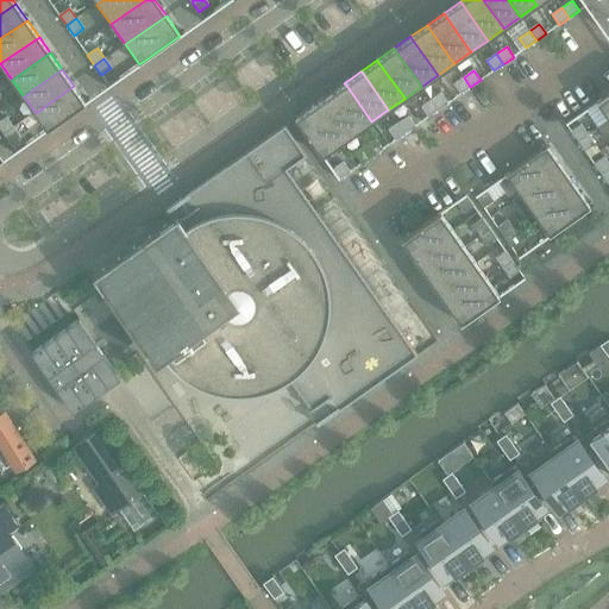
[(464,77),(453,85),(460,94),(470,87),(464,77)]
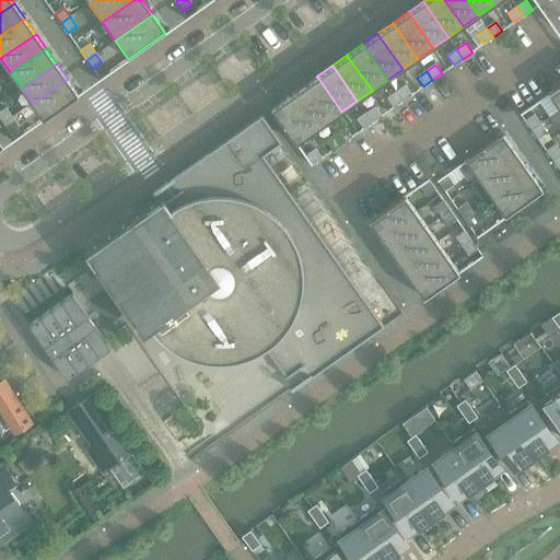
[(316,77),(302,88),(326,123),(341,112),(317,77),(316,77)]
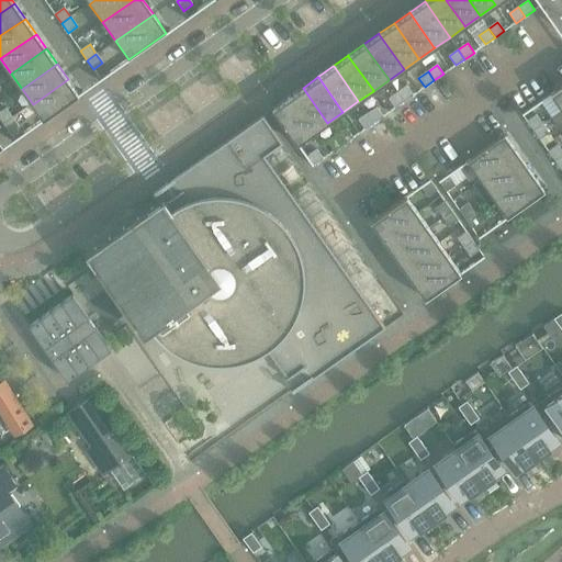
[(79,94),(68,79),(33,104),(43,120),(79,94)]
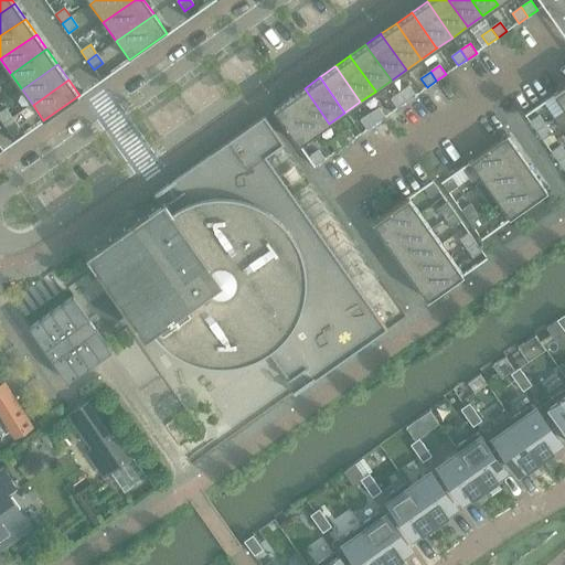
[(409,86),(400,93),(406,102),(415,95),(409,86)]
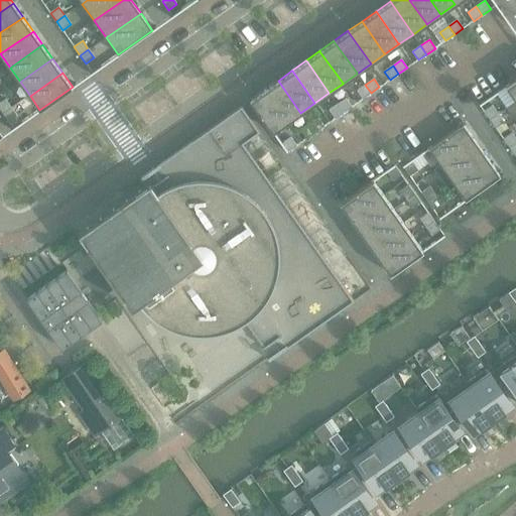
[(506,87),(515,101),(515,100),(515,79),(506,87)]
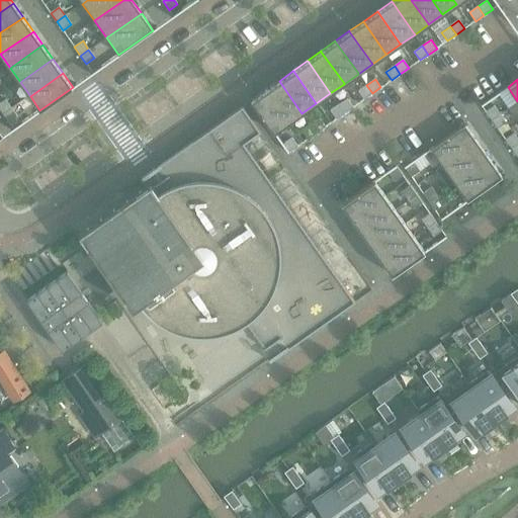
[(279,81),(265,90),(265,91),(287,122),(288,123),(301,113),(279,81)]
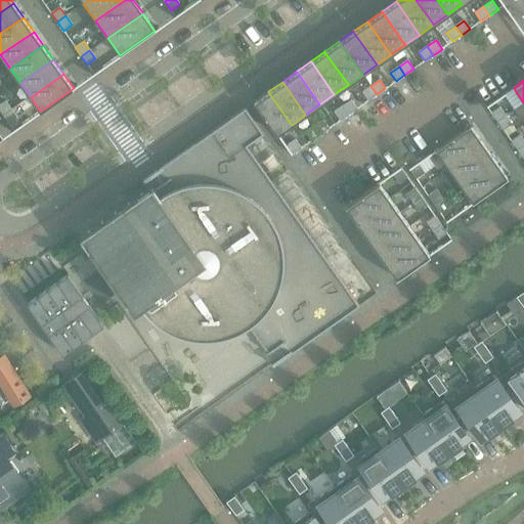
[(370,86),(362,92),(368,100),(377,94),(370,86)]
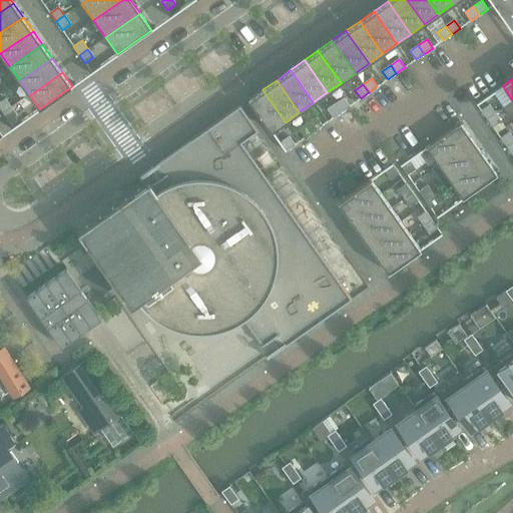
[(263,89),(248,99),(272,132),(286,122),(285,121),(263,90),(263,89)]
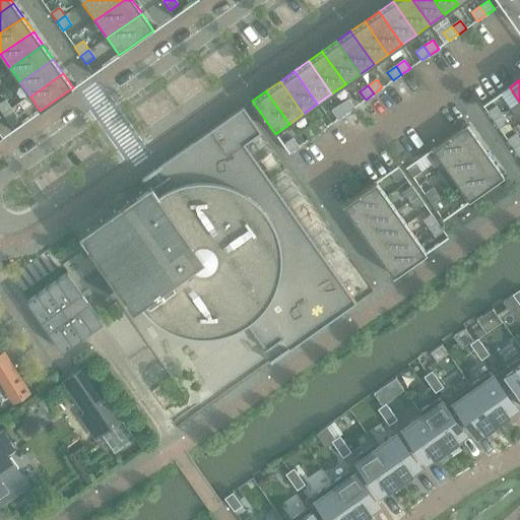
[(5,100),(0,104),(0,110),(3,115),(11,109),(5,100)]
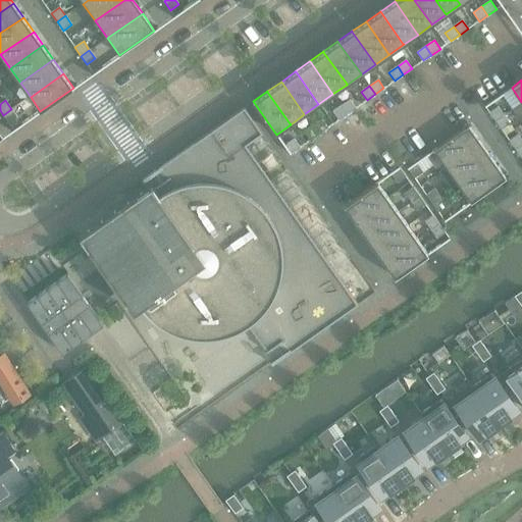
[(350,100),(342,105),(348,114),(356,108),(350,100)]
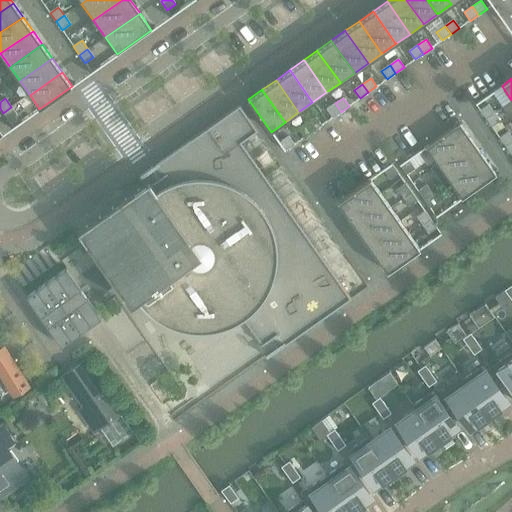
[(335,103),(326,109),(332,118),(341,112),(335,103)]
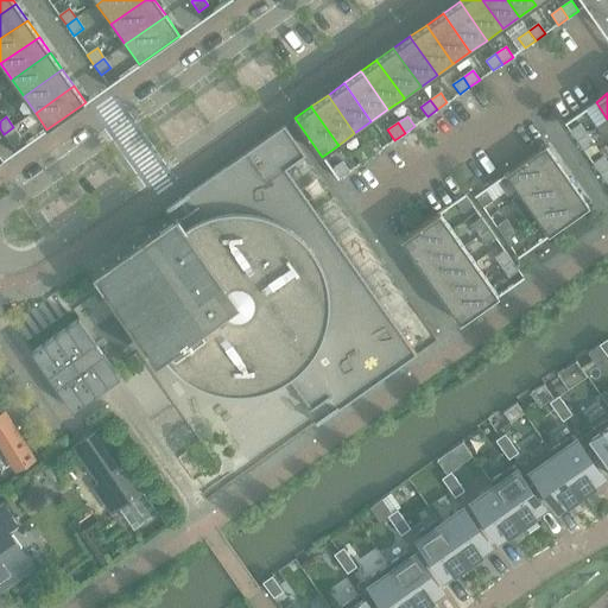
[(166,213),(170,219),(165,223),(93,274),(156,362),(164,356),(168,360),(166,361),(168,361),(171,366),(176,372),(179,374),(184,378),(189,381),(192,384),(197,386),(202,388),(209,391),(216,392),(222,393),(230,394),(238,396),(244,394),(249,394),(257,393),(263,392),(268,390),(274,387),(280,385),(284,384),(290,379),(317,419),(315,422),(317,424),(417,354),(286,169),(306,156),(285,125),(165,209),(168,211),(166,213)]
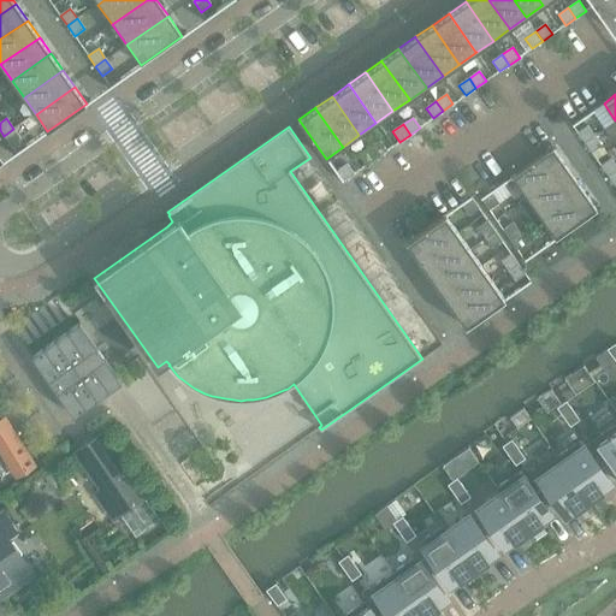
[(578,132),(585,143),(594,136),(587,126),(578,132)]
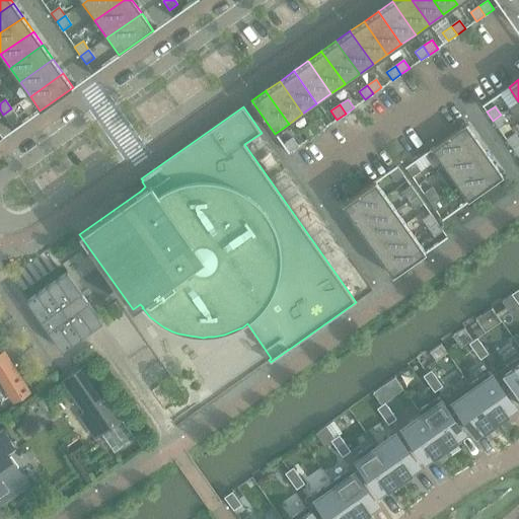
[(11,108),(3,115),(9,123),(17,117),(11,108)]
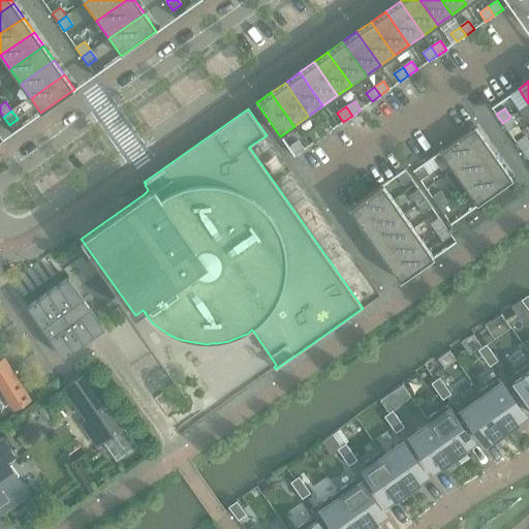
[(510,117),(502,123),(508,131),(517,125),(510,117)]
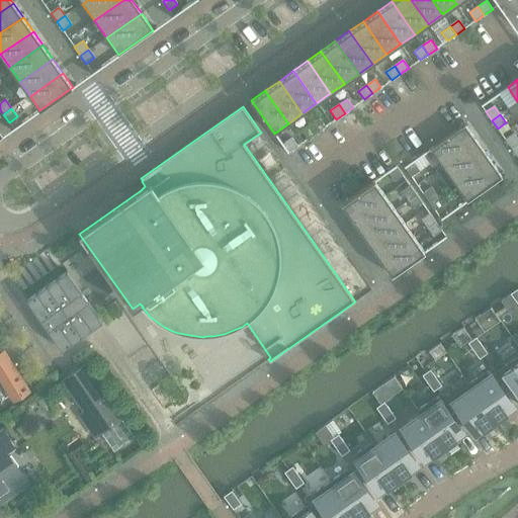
[(320,118),(311,124),(317,133),(325,126),(320,118)]
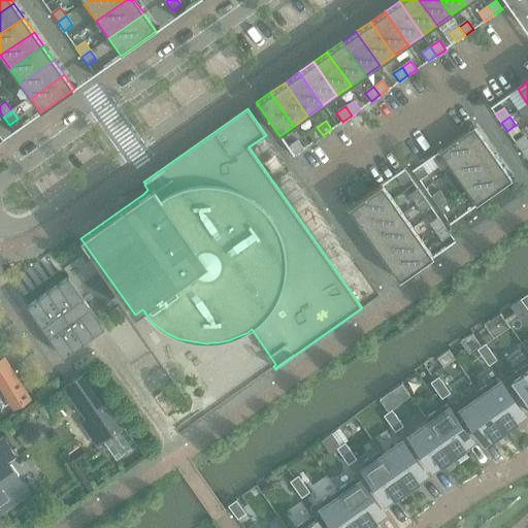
[(317,127),(308,133),(315,141),(323,135),(317,127)]
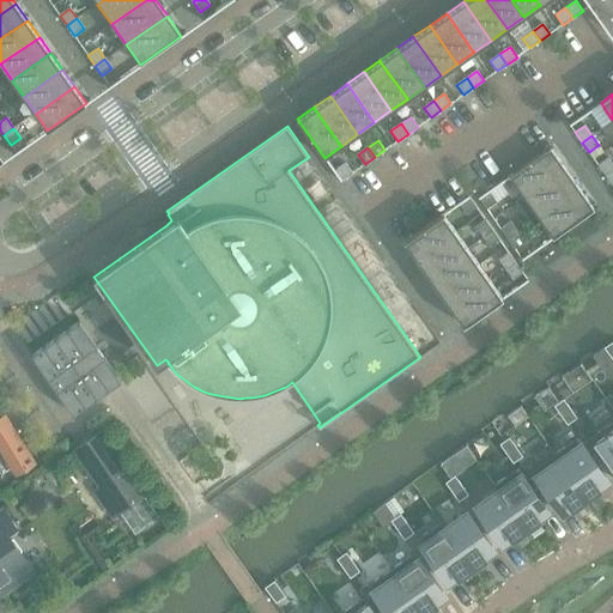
[(551,149),(551,147),(509,176),(523,196),(565,168),(551,149)]
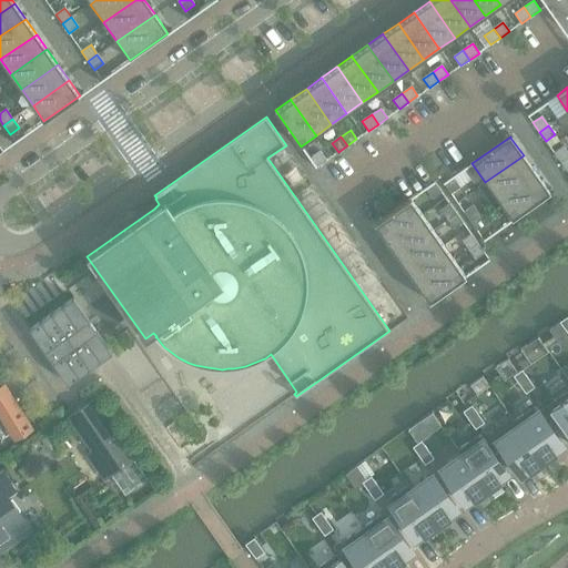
[(554,153),(560,162),(567,156),(567,153),(564,146),(554,153)]
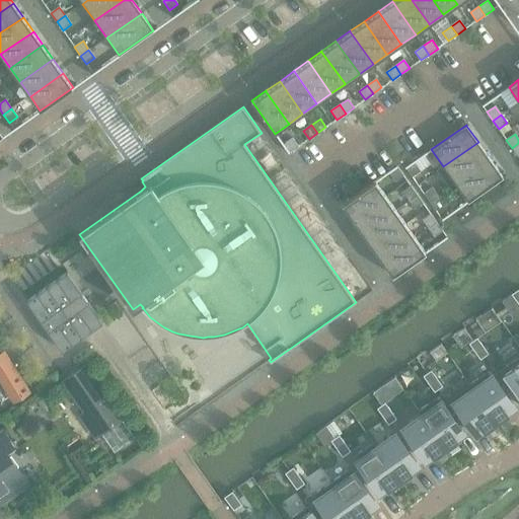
[(284,144),(290,153),(298,147),(292,138),(284,144)]
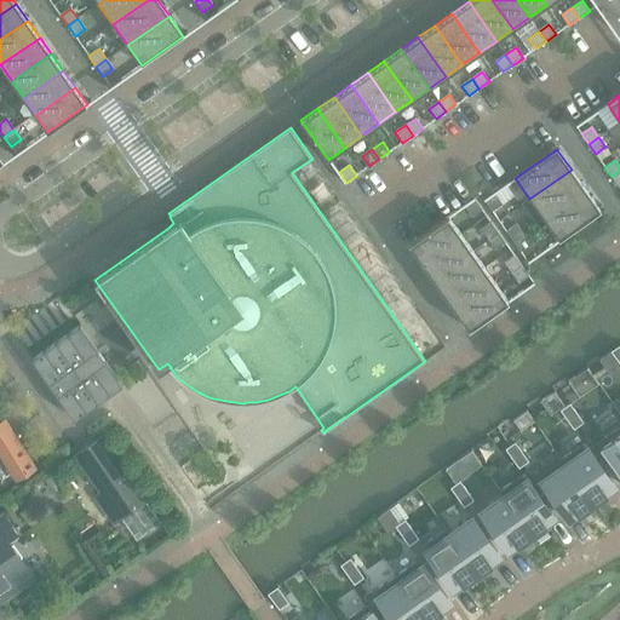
[(586,191),(572,170),(529,199),(545,220),(586,191)]
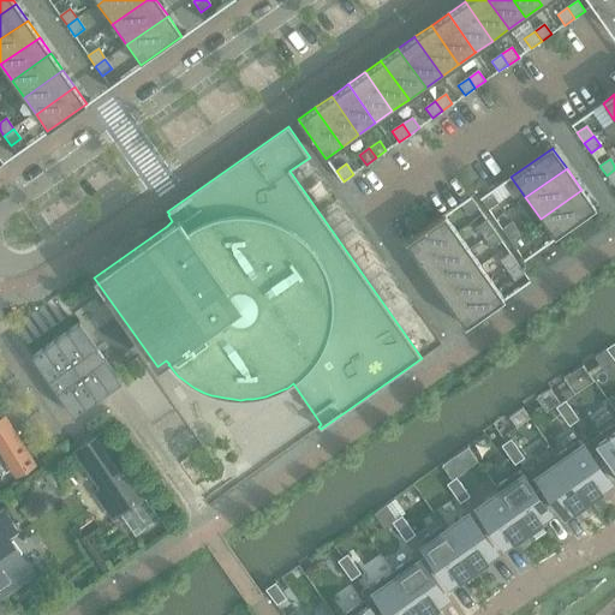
[(596,209),(581,190),(541,219),(555,239),(596,210),(596,209)]
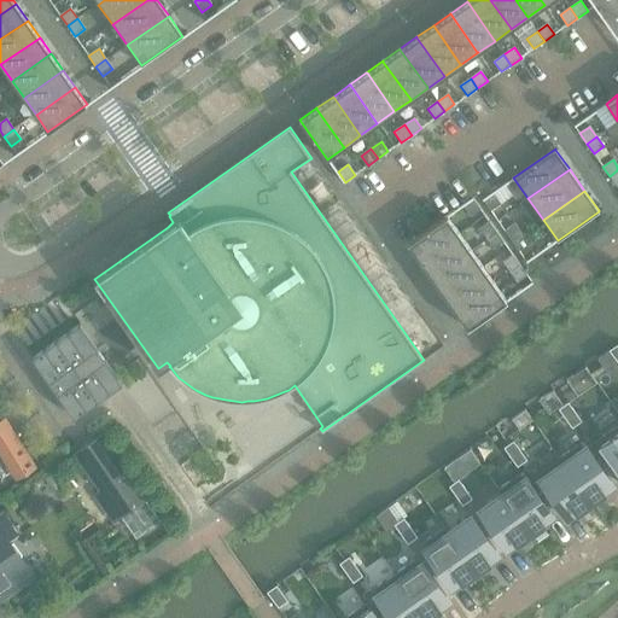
[(494,193),(483,200),(490,211),(501,204),(494,193)]
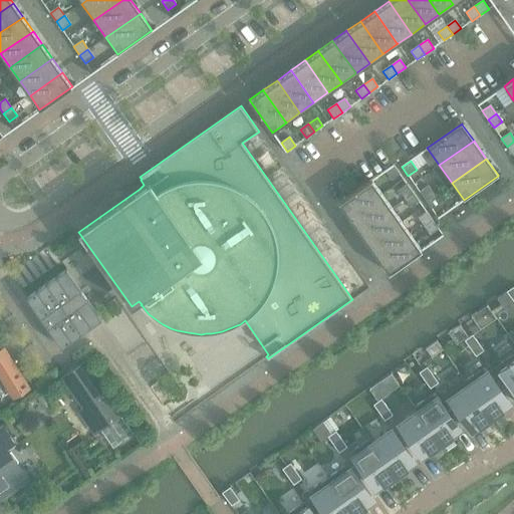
[(394,166),(386,171),(392,180),(400,174),(394,166)]
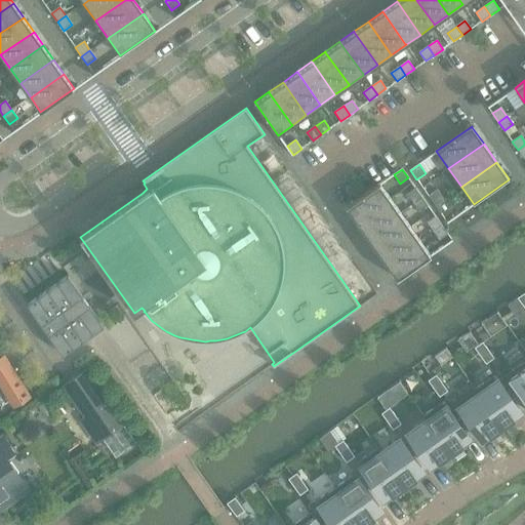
[(346,207),(356,221),(390,198),(379,184),(346,207)]
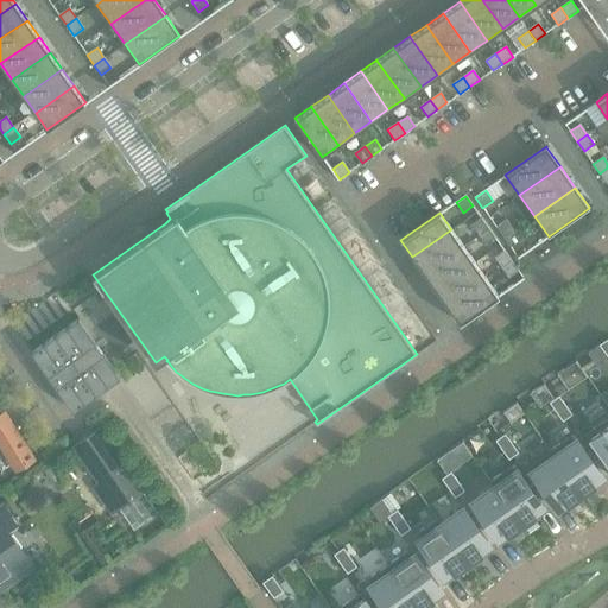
[(472,226),(479,235),(488,228),(481,219),(472,226)]
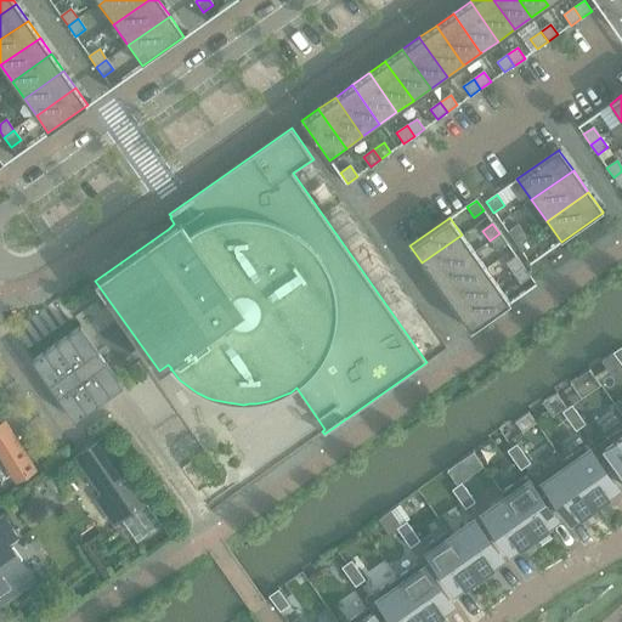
[(508,232),(515,242),(525,236),(518,225),(508,232)]
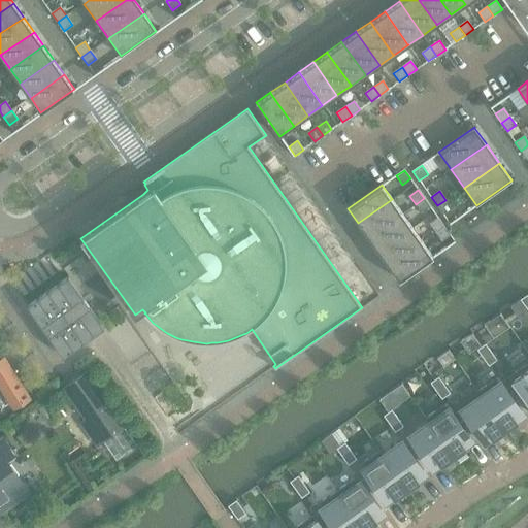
[(424,198),(416,204),(422,212),(430,207),(424,198)]
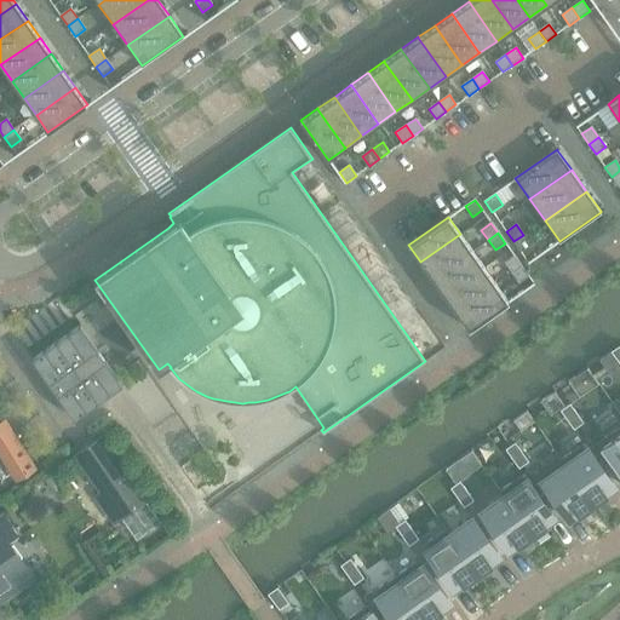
[(420,262),(432,279),(472,251),(460,234),(420,262)]
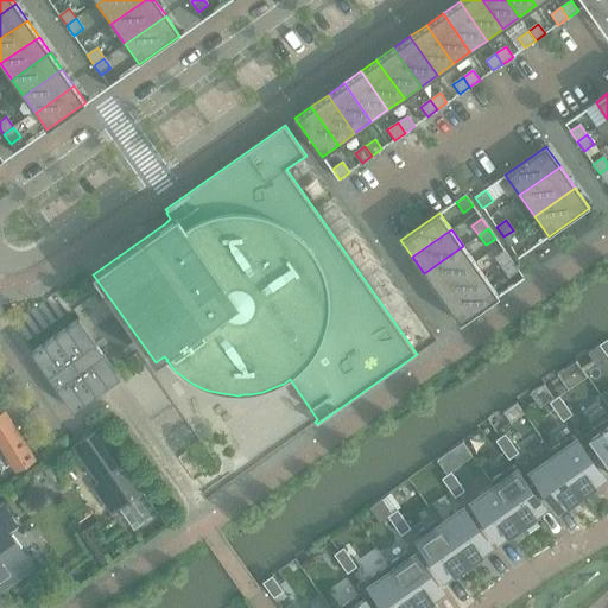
[(513,230),(504,236),(511,247),(520,240),(513,230)]
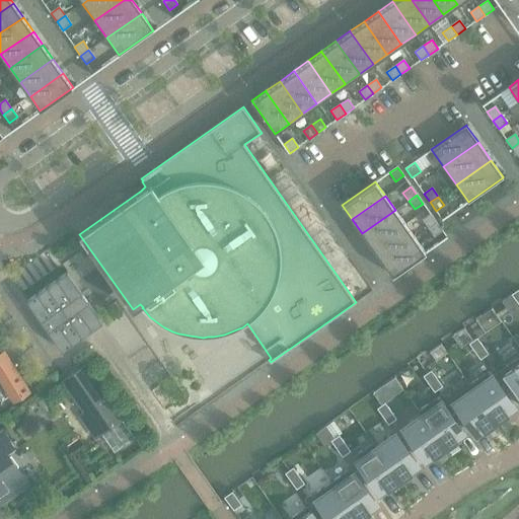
[(362,233),(372,247),(405,224),(395,210),(362,233)]
